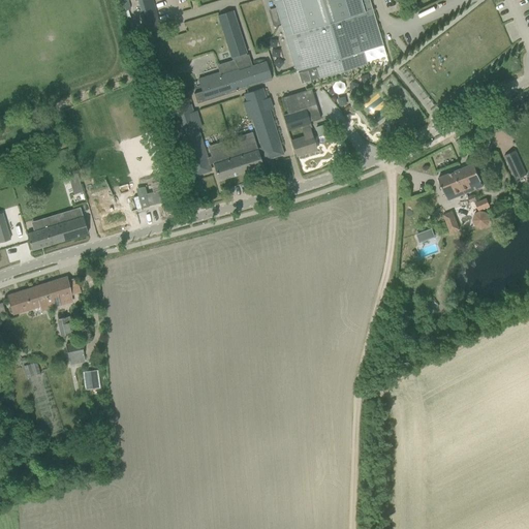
[(137,0),(147,33),(160,30),(151,0),(137,0)]
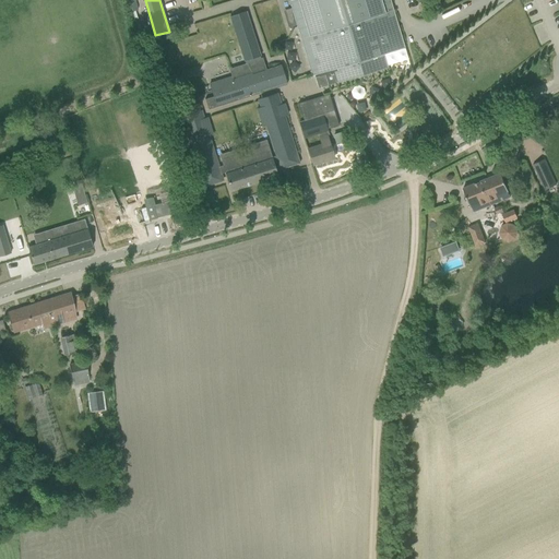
[(401,37),(389,0),(289,0),(288,1),(314,88),(324,85),(324,87),(363,75),(364,78),(366,80),(370,78),(371,75),(371,73),(388,68),(383,55),(404,48),(401,37)]
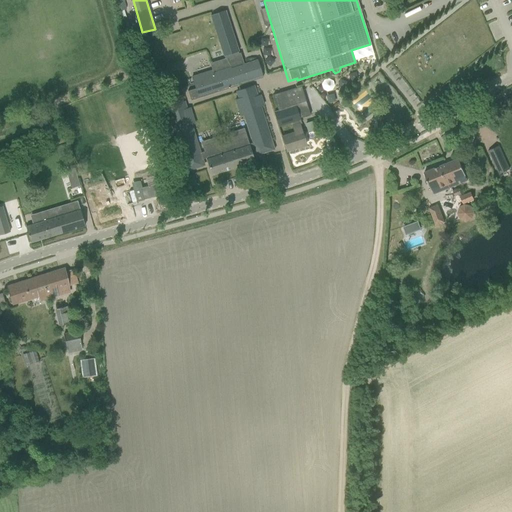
[(262,78),(257,60),(244,65),(240,53),(227,57),(230,69),(213,74),(212,71),(191,77),(195,89),(187,91),(190,101),(262,78)]
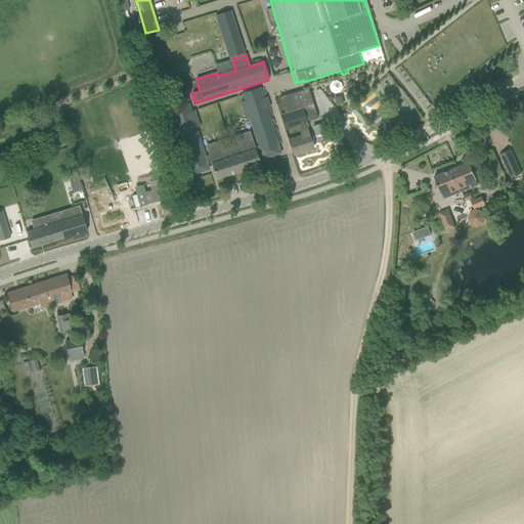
[(260,165),(257,154),(260,153),(262,159),(279,153),(266,108),(269,107),(266,97),(263,98),(259,88),(242,93),(244,101),(241,102),(246,119),(249,118),(258,146),(255,147),(253,141),(208,155),(208,156),(205,157),(195,128),(199,127),(194,111),(190,112),(188,104),(171,110),(174,120),(170,121),(173,131),(177,130),(190,175),(208,169),(207,163),(210,162),(216,179),(261,166),(261,165),(260,165)]
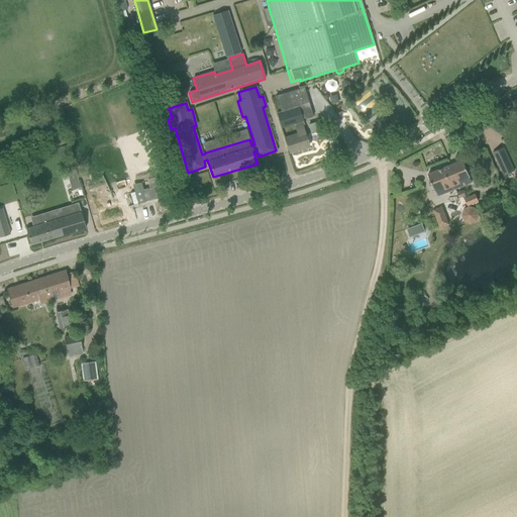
[(290,92),(287,92),(292,107),(294,106),(306,103),(308,102),(303,87),(301,88),(290,92)]
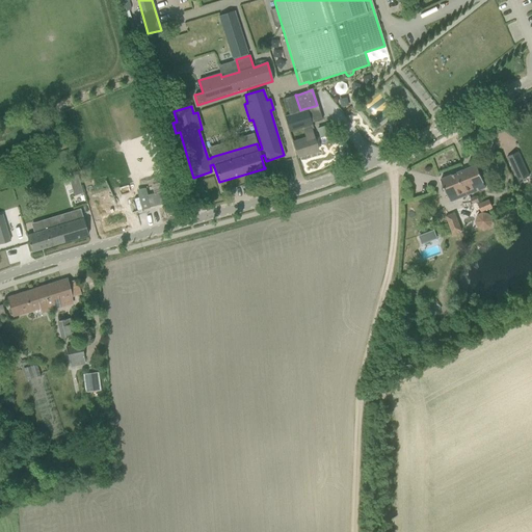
[(285,117),(289,131),(311,124),(307,110),(285,117)]
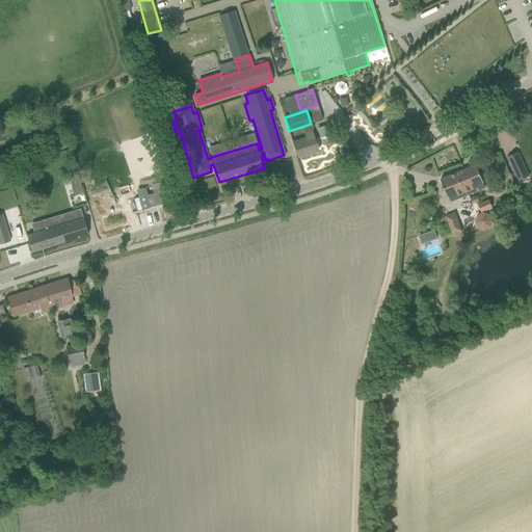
[(306,138),(293,142),(297,157),(317,151),(312,135),(311,129),(303,131),(306,138)]
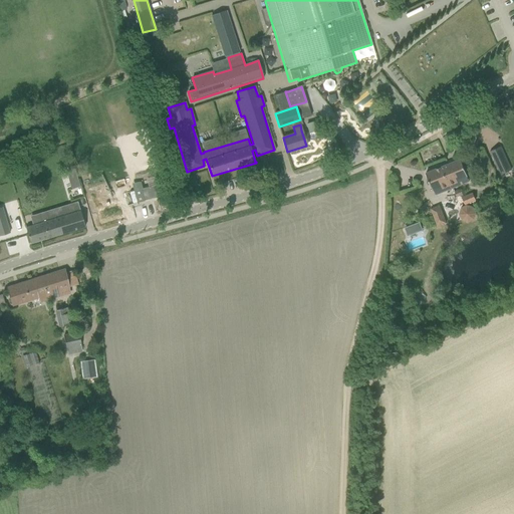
[(511,171),(500,147),(490,152),(501,175),(511,171)]
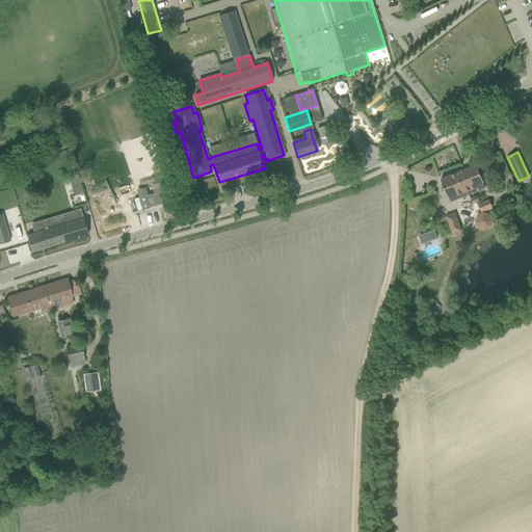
[(92,165),(94,169),(101,167),(100,163),(105,162),(104,160),(110,158),(109,153),(86,159),(88,166),(92,165)]
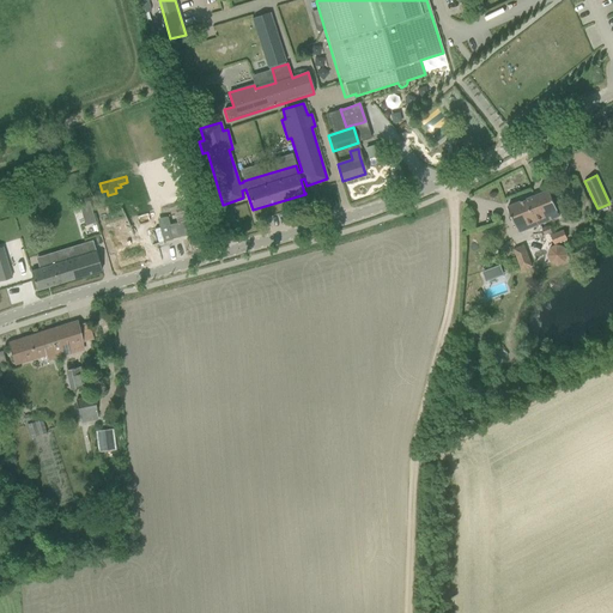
[(508,207),(513,218),(520,235),(532,230),(530,228),(559,217),(553,202),(550,190),(508,207)]
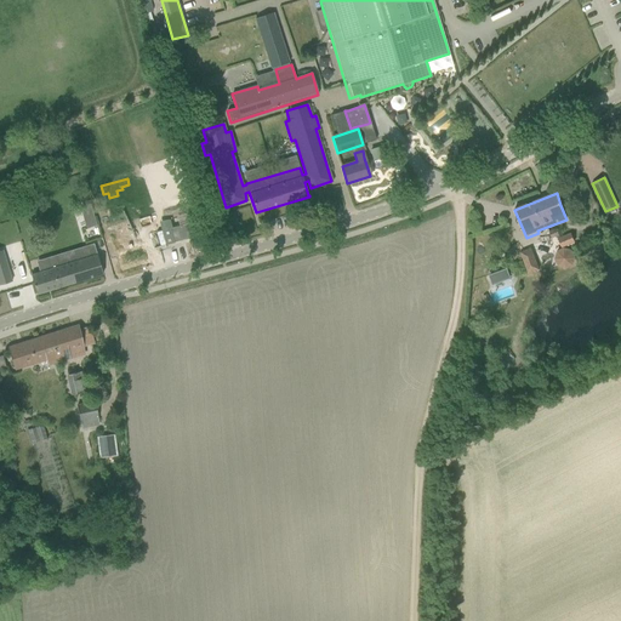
[(550,232),(552,239),(559,235),(557,228),(550,232)]
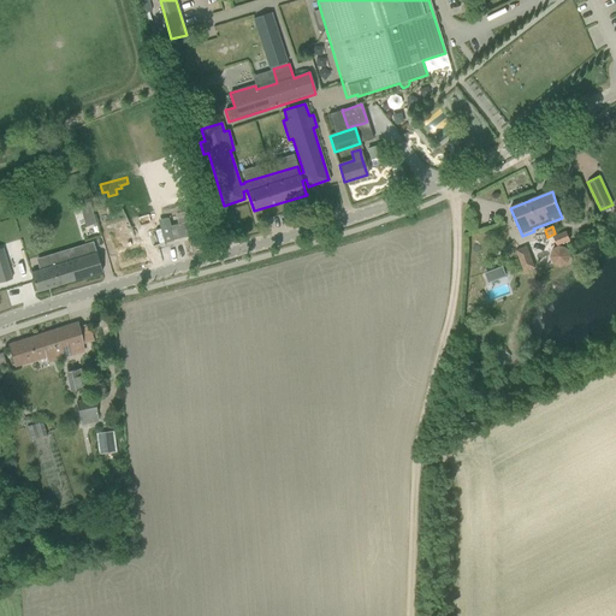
[(46,268),(30,273),(33,280),(36,291),(101,272),(93,242),(43,258),(46,268)]
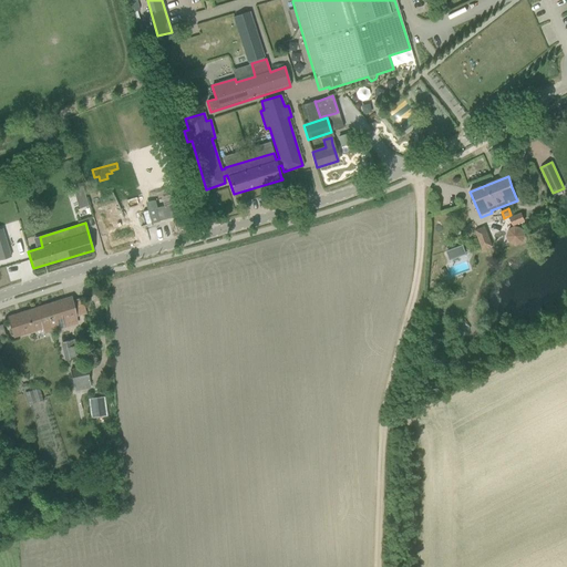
[(509,247),(523,238),(515,225),(502,234),(509,247)]
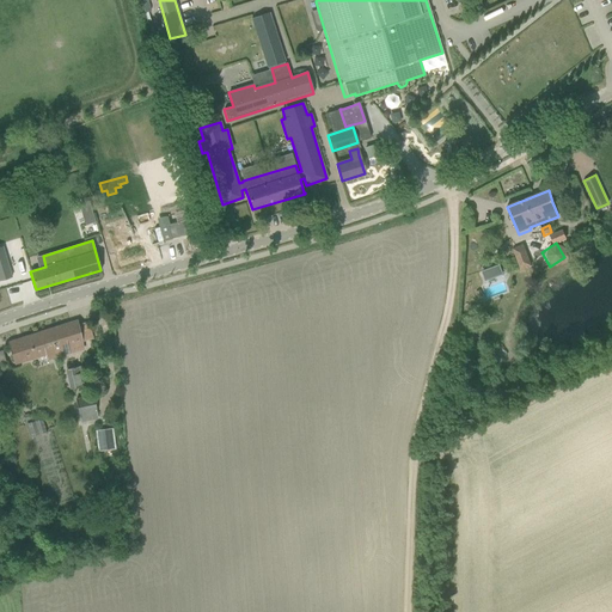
[(115,251),(118,264),(141,258),(138,244),(115,251)]
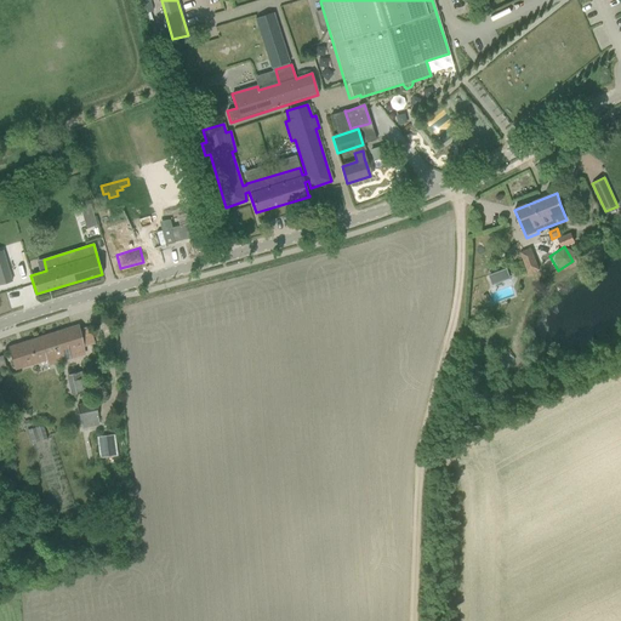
[(540,269),(531,248),(519,252),(528,273),(540,269)]
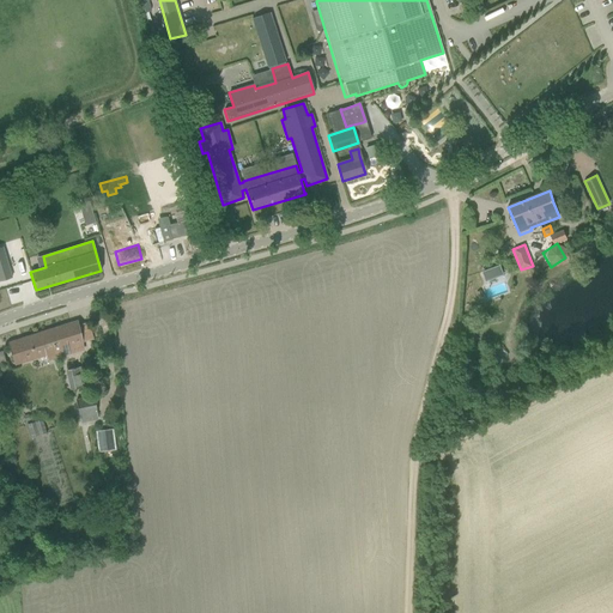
[(499,267),(484,273),(486,281),(503,275),(499,267)]
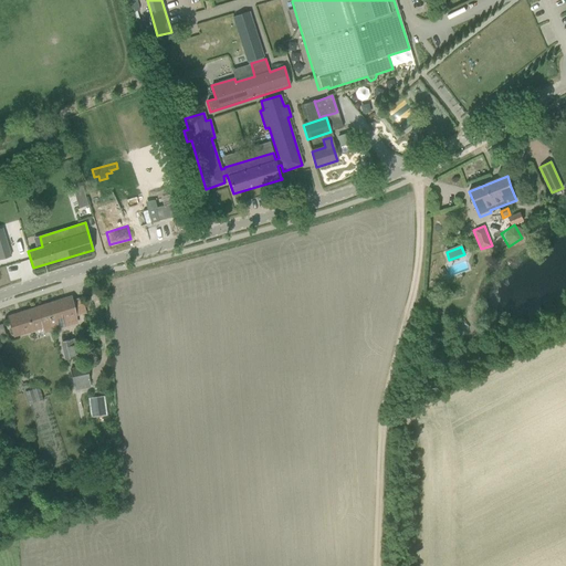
[(10,255),(0,258),(0,264),(0,266),(12,263),(10,255)]
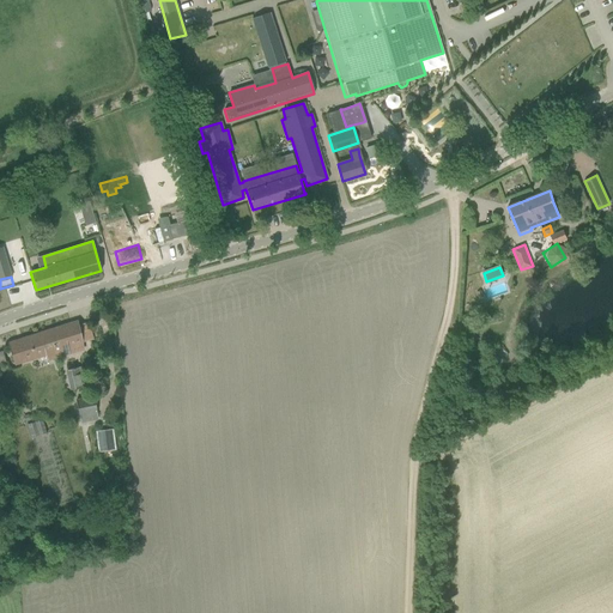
[(7,344),(11,356),(14,364),(46,354),(47,360),(70,353),(70,354),(85,350),(83,343),(83,341),(92,340),(87,322),(78,325),(78,321),(7,344)]
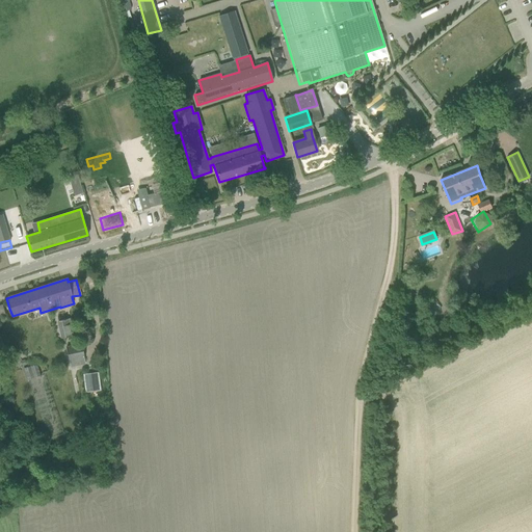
[(57,321),(61,338),(70,336),(65,319),(57,321)]
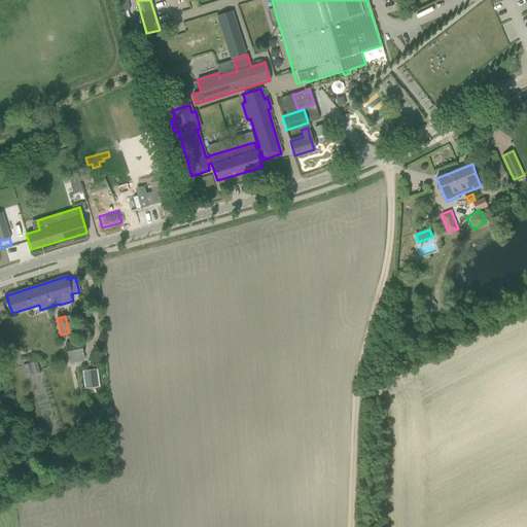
[(65,344),(68,356),(82,354),(79,342),(65,344)]
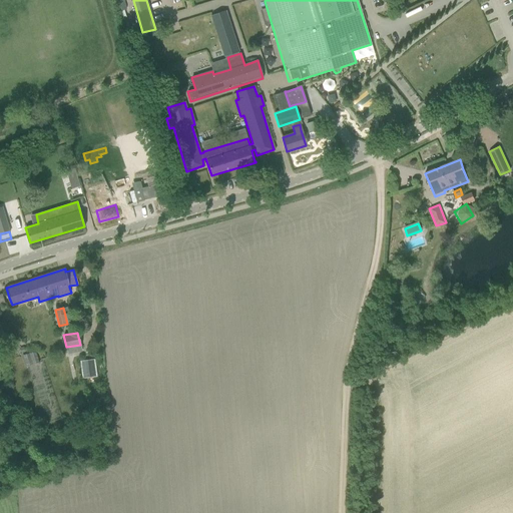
[(80,361),(82,379),(96,377),(94,359),(80,361)]
